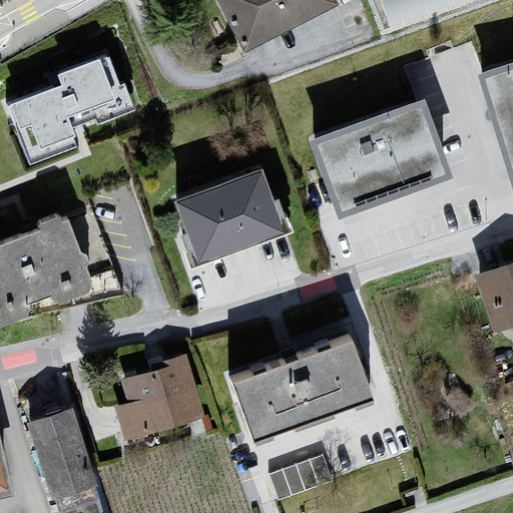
[(212,0),(239,50),(335,0),(212,0)]
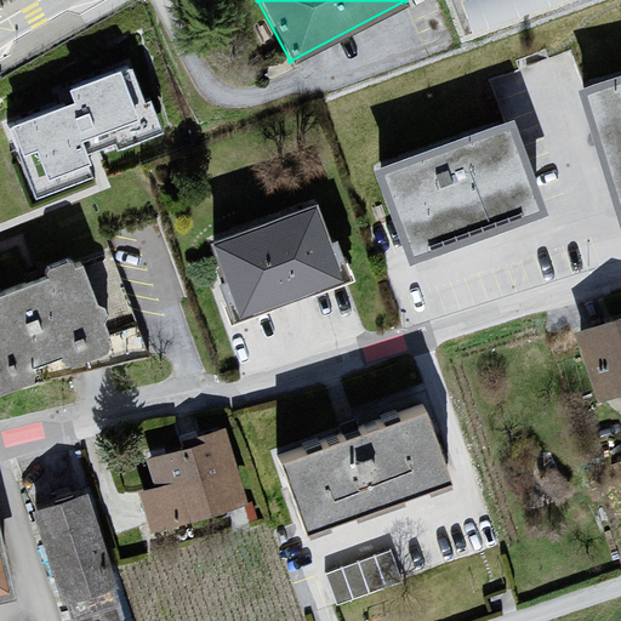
[(462,0),(473,30),(560,0),(462,0)]
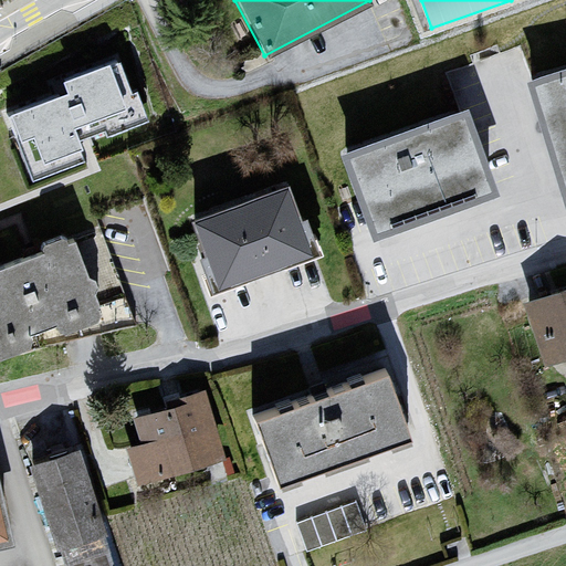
[(67,91),(8,114),(33,179),(84,159),(76,140),(104,129),(106,135),(148,118),(136,87),(130,90),(118,60),(64,81),(67,91)]
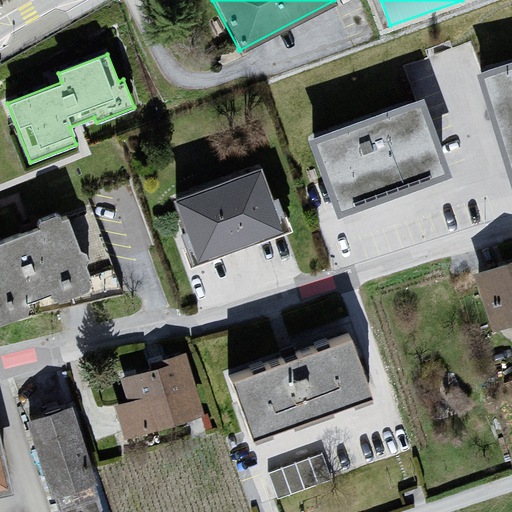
[(511,67),(479,76),(509,185),(511,184),(511,67)]
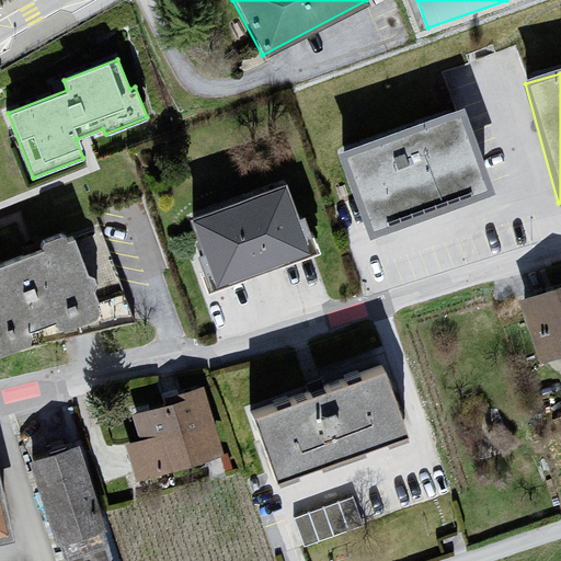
[(462,107),(335,153),(365,235),(492,189),(462,107)]
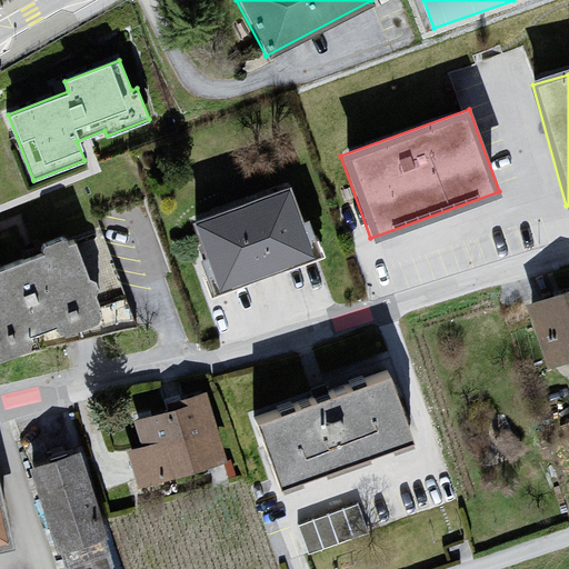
[(288,187),(195,220),(208,257),(200,259),(212,293),(320,255),(308,221),(300,222),(288,187)]
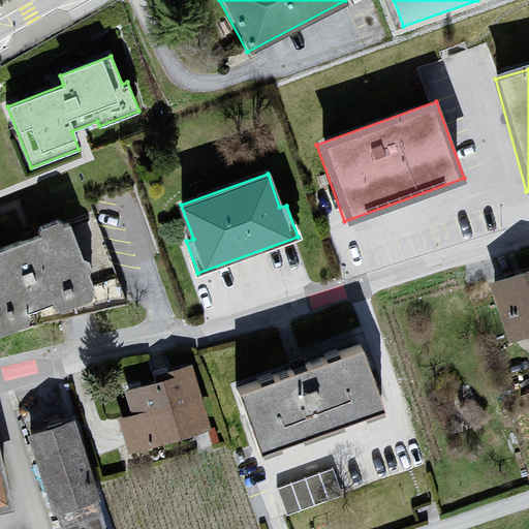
[(0,325),(9,323),(9,308),(32,302),(39,307),(53,307),(81,298),(55,224),(47,227),(42,223),(23,229),(20,235),(0,241),(0,325)]
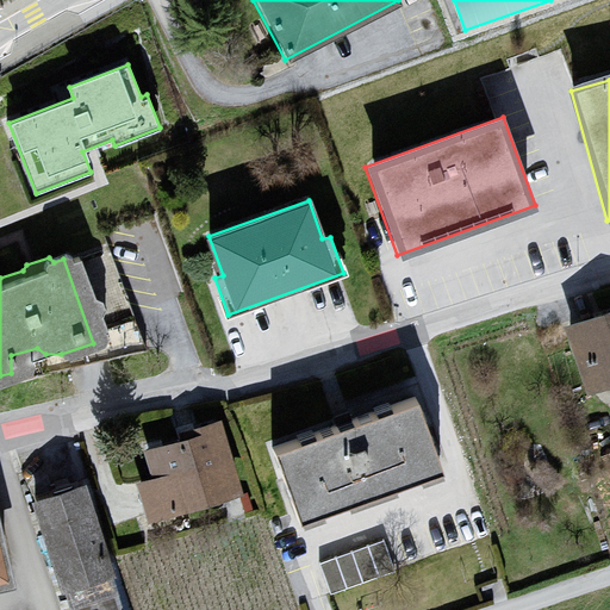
[(609,312),(562,330),(585,391),(609,381),(609,312)]
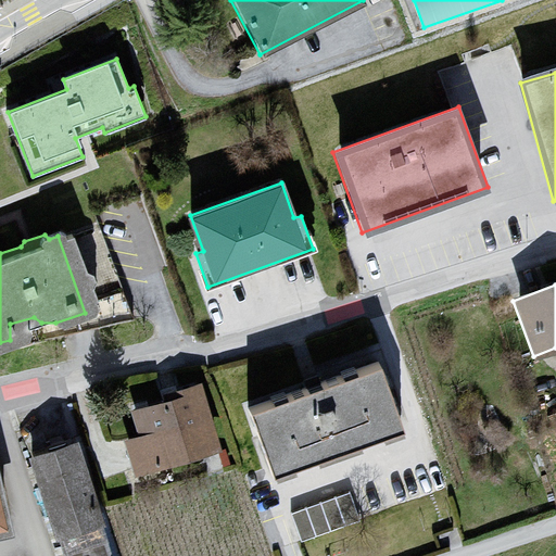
[(379,367),(251,409),(273,474),(401,431),(379,367)]
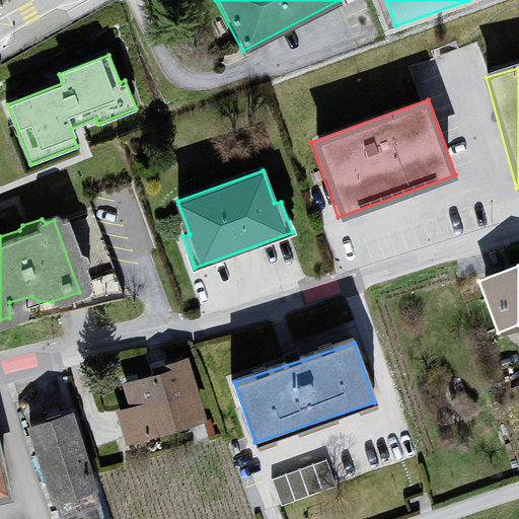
[(188,362),(120,383),(128,406),(115,411),(126,445),(206,420),(188,362)]
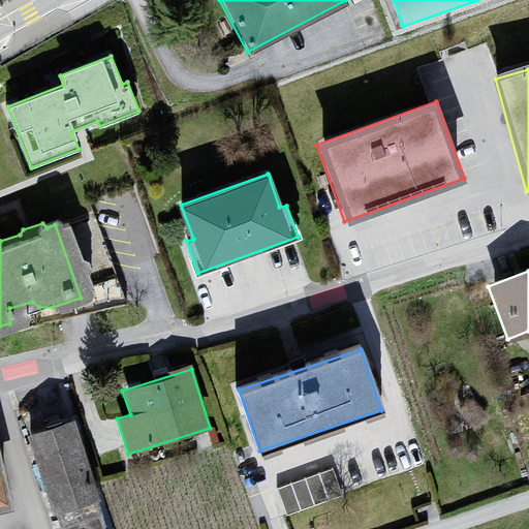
[(106,528),(73,422),(30,435),(59,528),(106,528)]
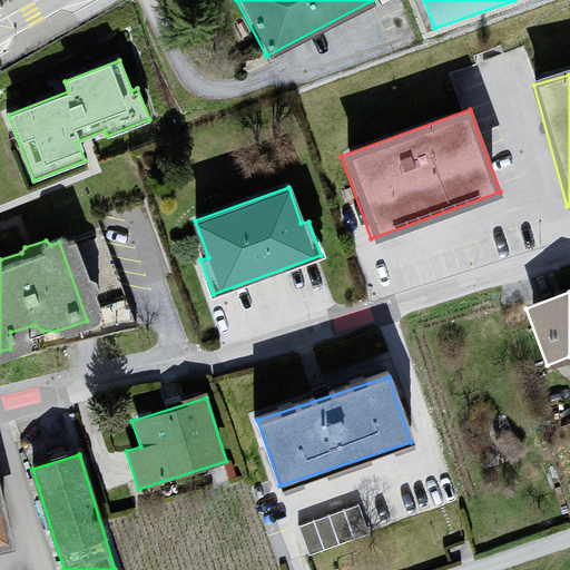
[(298,519),(310,547),(370,524),(360,497),(298,519)]
